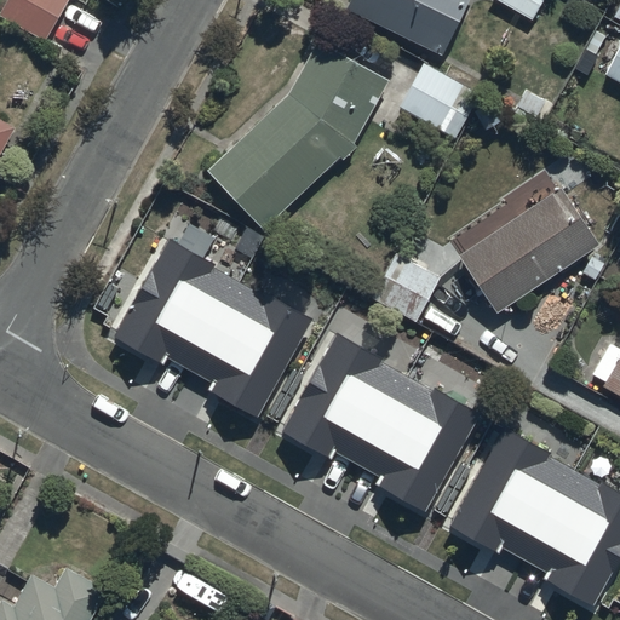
[(69,0),(7,0),(0,15),(0,16),(46,42),(69,0)]
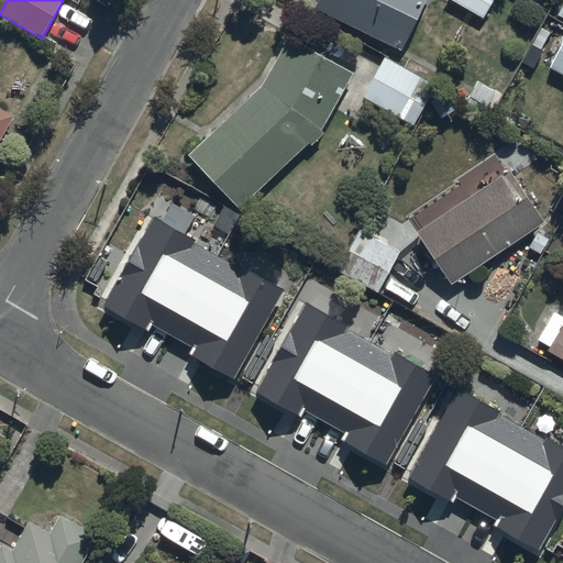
[(427,0),(318,0),(315,9),(403,52),(427,0)]
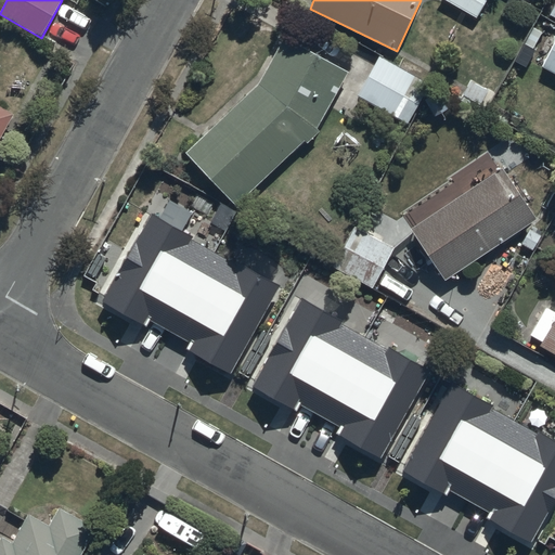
[(486,0),(443,0),(475,18),(486,0)]
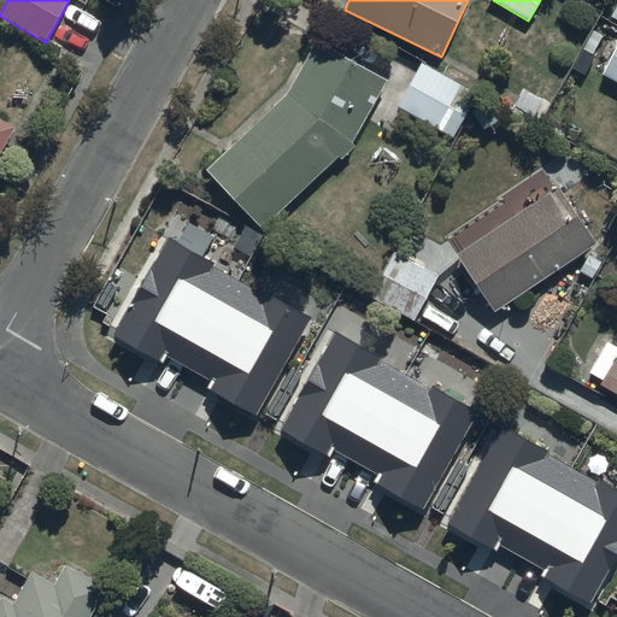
[(288,95),(207,170),(264,230),(340,160),(342,163),(357,150),(352,145),(388,81),(318,42),(288,95)]
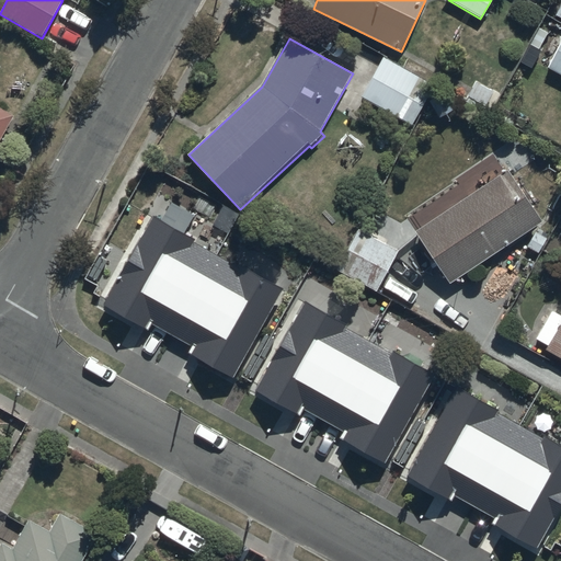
[(560,38),(546,69),(560,77),(560,38)]
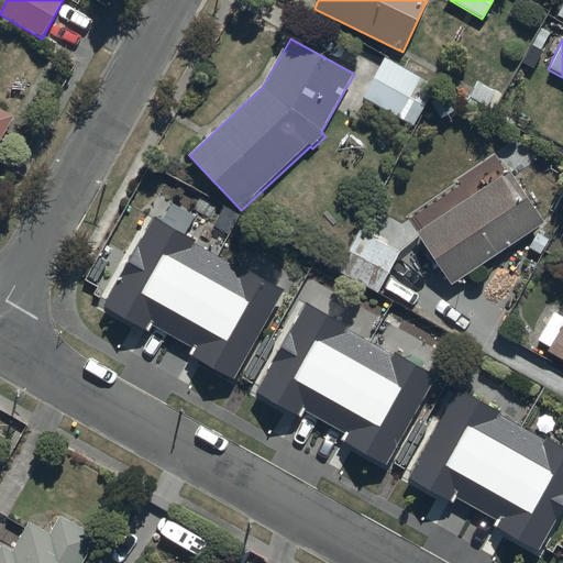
[(437,88),(386,59),(363,99),(414,129),(437,88)]
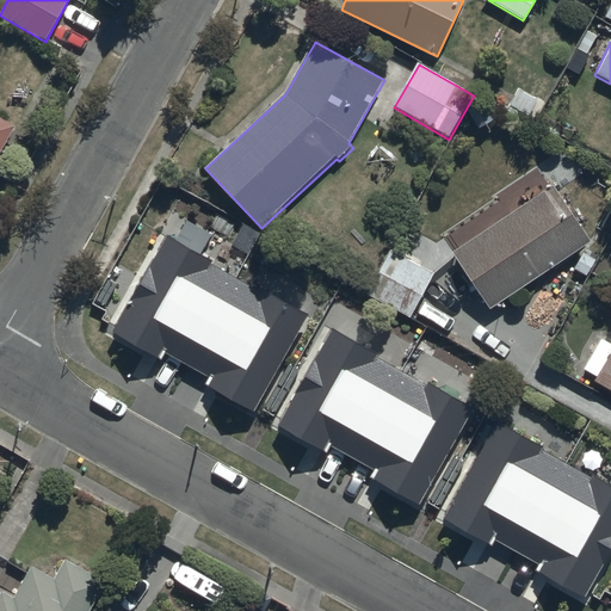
[(0,155),(17,127),(0,117),(0,155)]
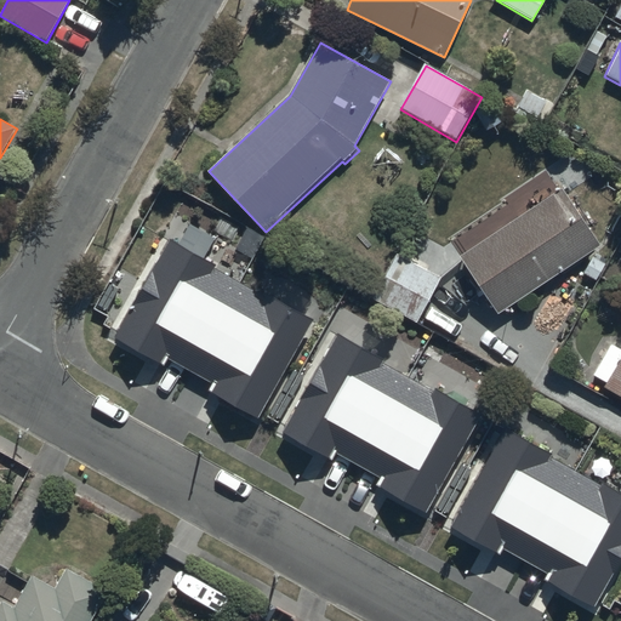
[(496,315),(597,246),(557,189),(457,258),(496,315)]
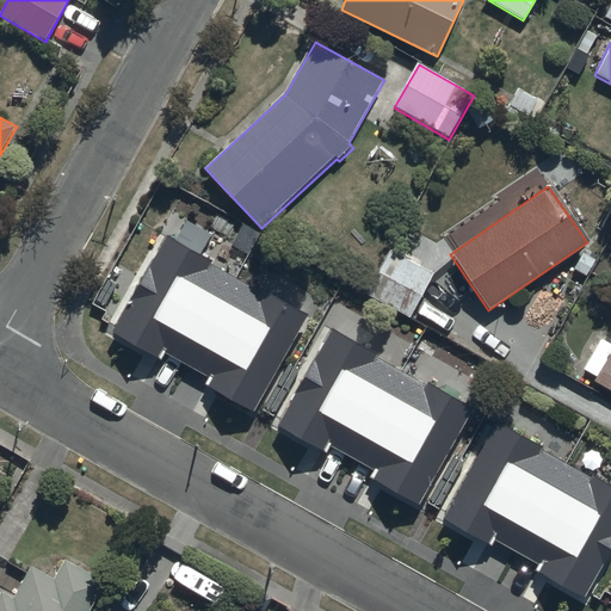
[(213,260),(167,235),(112,332),(160,358),(164,351),(211,378),(207,386),(253,411),(308,314),(266,291),(264,295),(210,265),(213,260)]
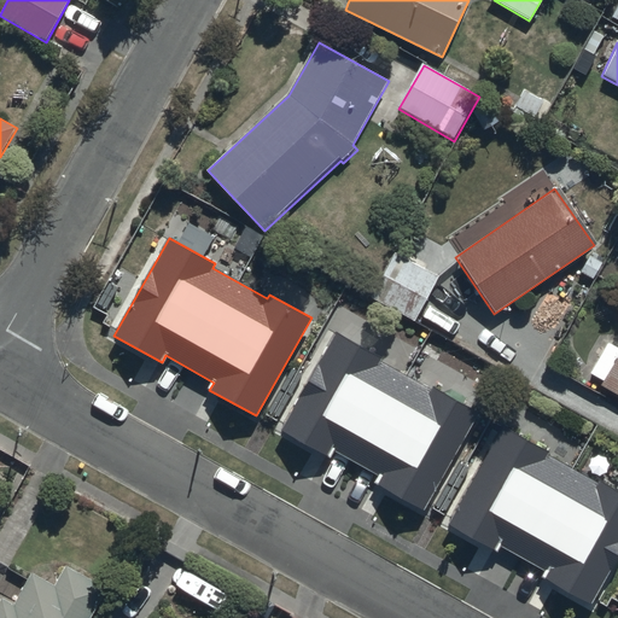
[(415,322),(438,278),(395,256),(372,301),(415,322)]
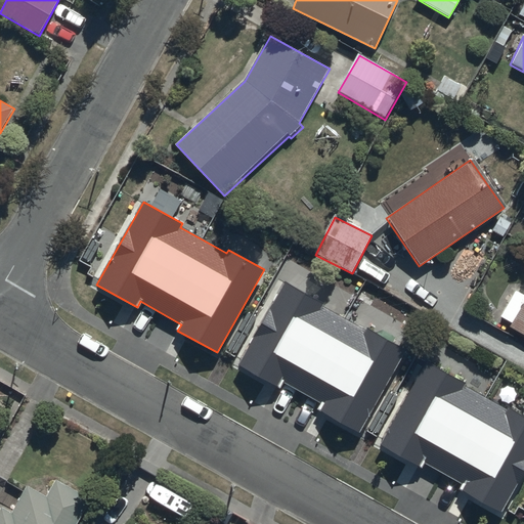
[(324,304),(286,282),(238,366),(278,389),(281,383),(322,405),(319,411),(359,434),(405,351),(370,331),(368,335),(321,308),(324,304)]
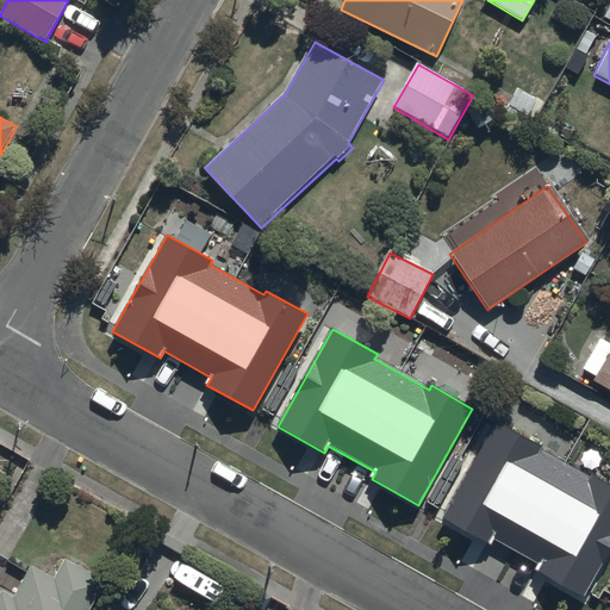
[(609,348),(597,342),(582,371),(598,379),(593,387),(609,394),(609,348)]
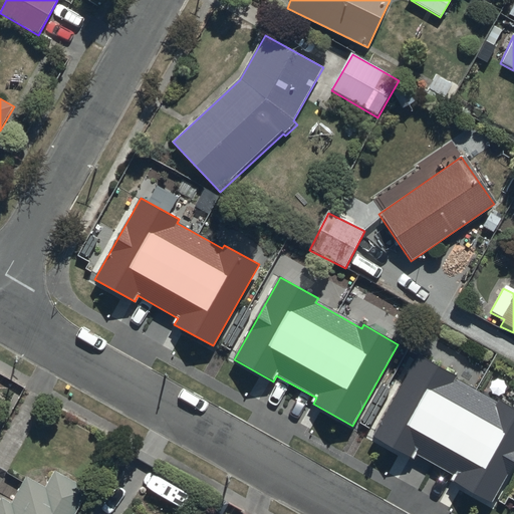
[(457,374),(419,353),(372,436),(412,458),(416,452),(455,474),(452,480),(491,502),(513,460),(513,408),(502,401),(500,405),(454,378),(457,374)]
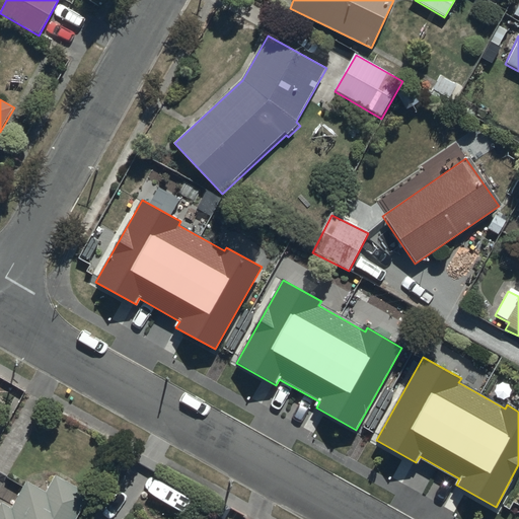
[(0,518),(76,518),(90,496),(54,475),(45,492),(26,482),(10,509),(1,504),(0,506),(0,518)]
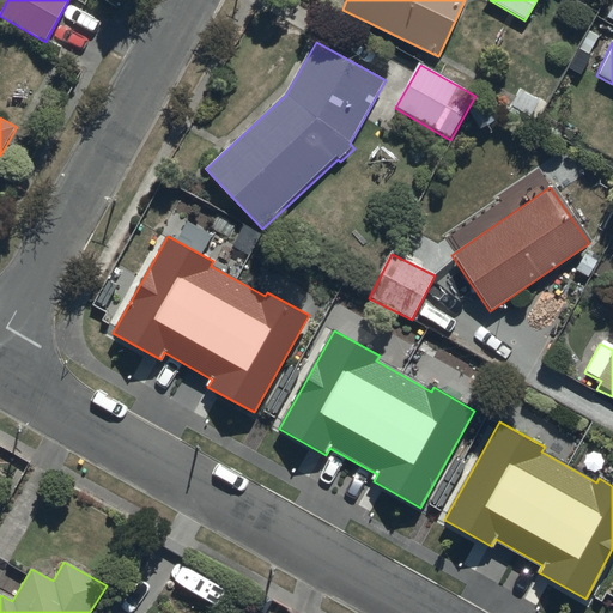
All buildings are outlined.
